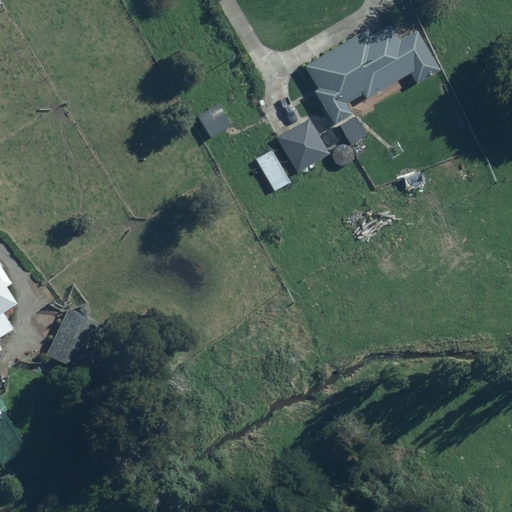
[(335,124),(352,114),(347,104),(363,94),(366,99),(411,73),(417,84),(441,69),(416,30),(413,32),(411,30),(398,37),(390,24),(372,35),(369,27),(305,65),(319,89),(315,91),(335,124)]
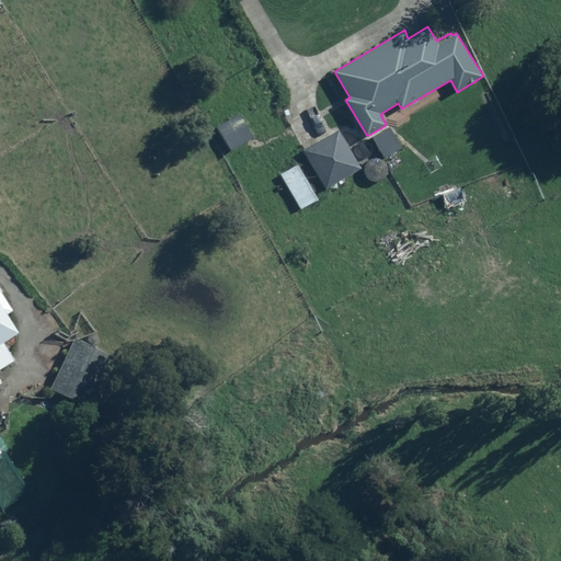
[(239,113),(217,127),(231,150),(254,137),(239,113)]
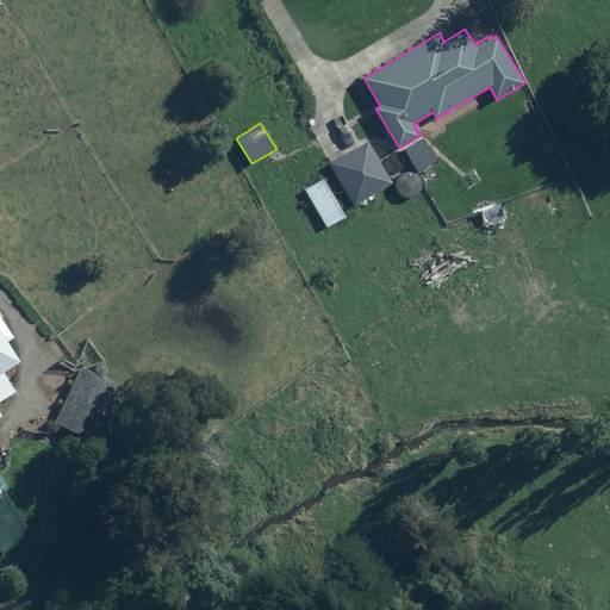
[(437,160),(423,138),(404,150),(416,173),(437,160)]
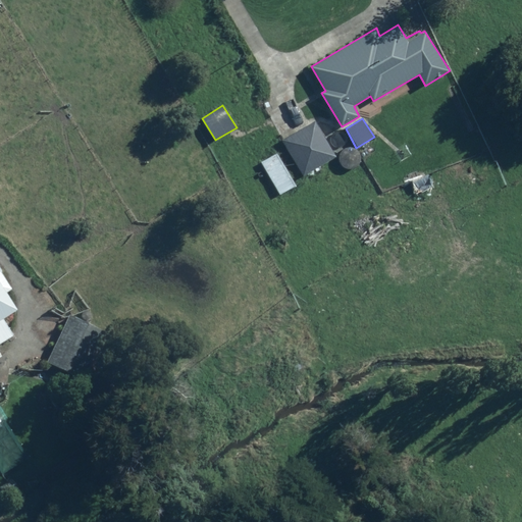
[(315,121),(282,141),(304,176),(335,157),(315,121)]
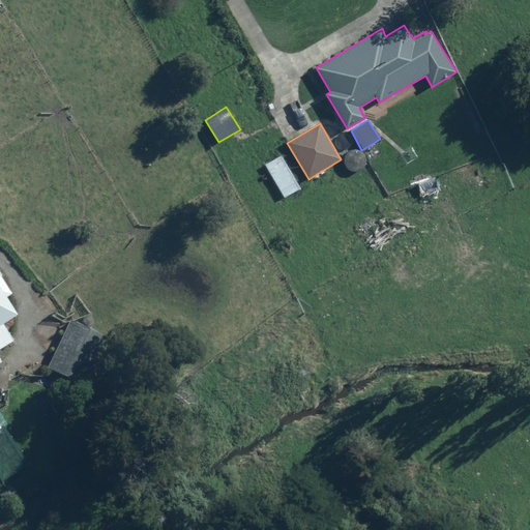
[(301,188),(281,155),(265,165),(284,198),(301,188)]
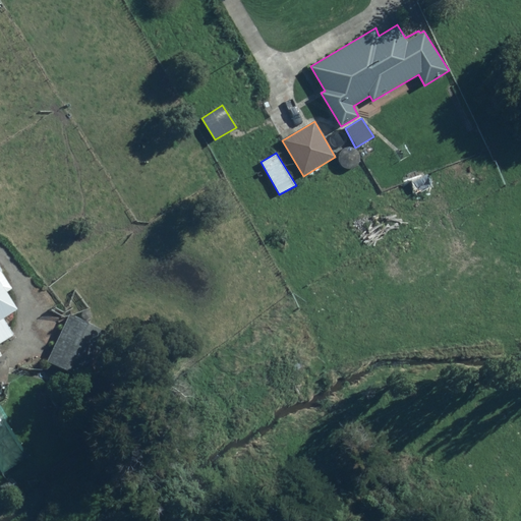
[(326,180),(323,174),(314,178),(319,185),(326,180)]
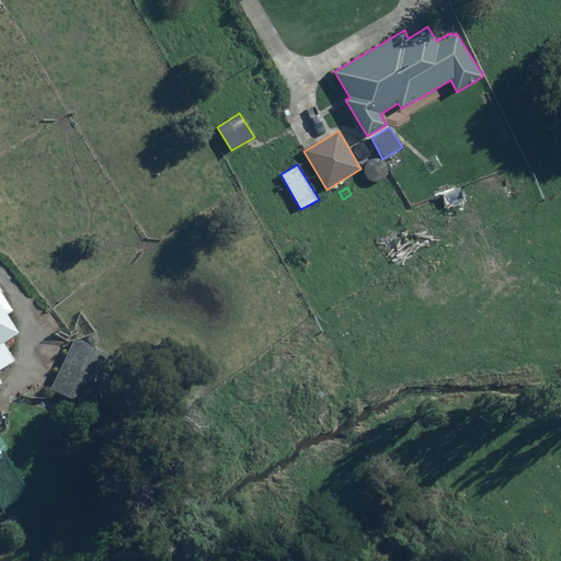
[(12,310),(0,290),(0,382),(0,381),(0,368),(13,361),(1,342),(16,332),(6,315),(12,310)]
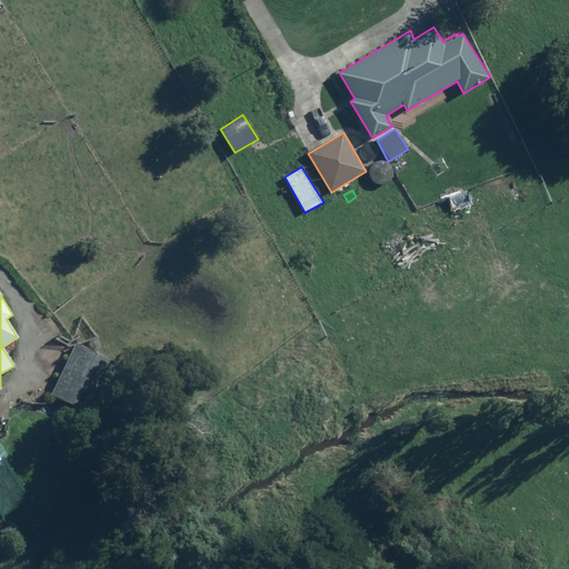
[(115,360),(76,343),(50,395),(91,413),(115,360)]
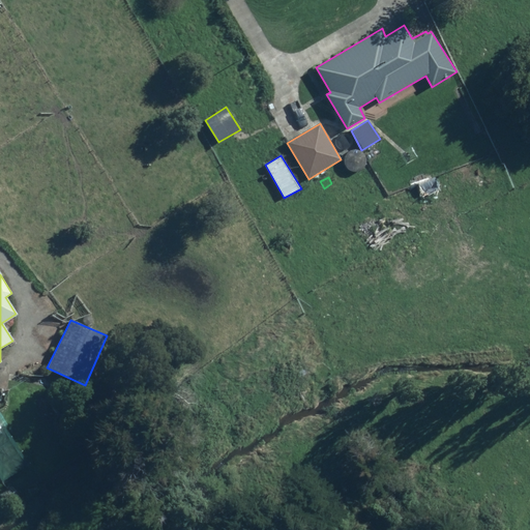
[(18,494),(11,486),(0,495),(6,502),(18,494)]
